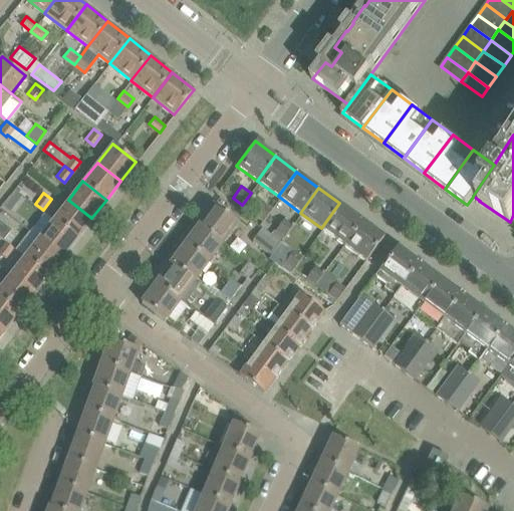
[(8,195),(2,203),(10,209),(16,201),(8,195)]
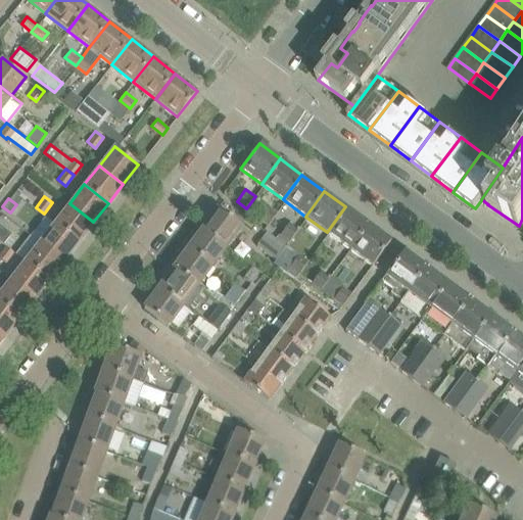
[(69,203),(54,223),(79,241),(93,222),(69,203)]
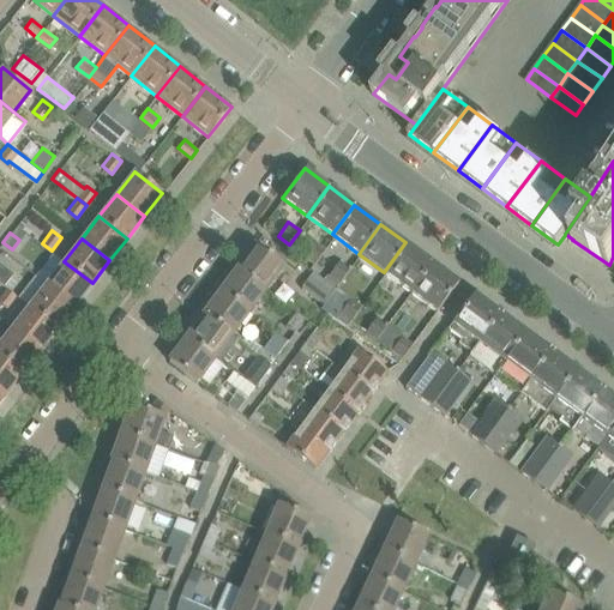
[(304,255),(314,263),(325,248),(314,240),(304,255)]
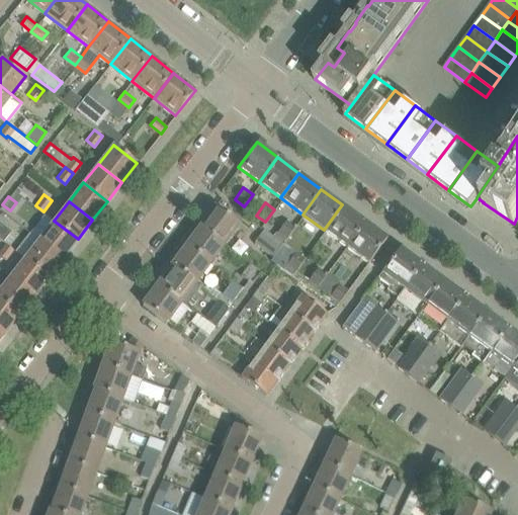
[(363,221),(342,204),(324,230),(345,246),(363,221)]
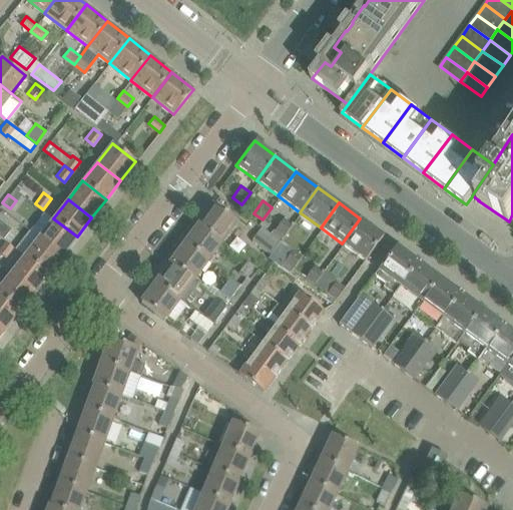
[(213,203),(198,222),(222,239),(236,220),(213,203)]
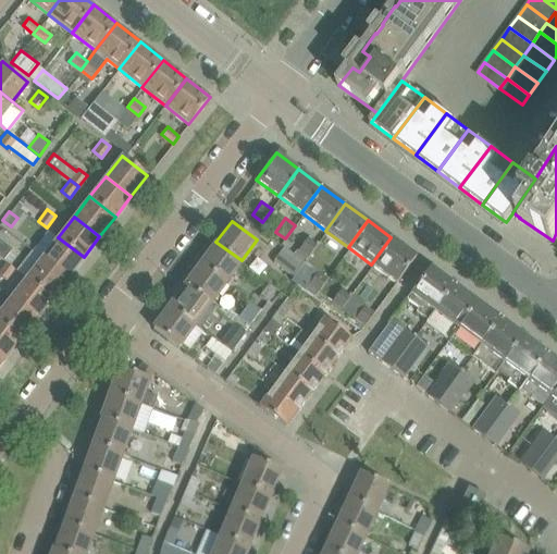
[(317,241),(307,234),(297,248),(307,256),(317,241)]
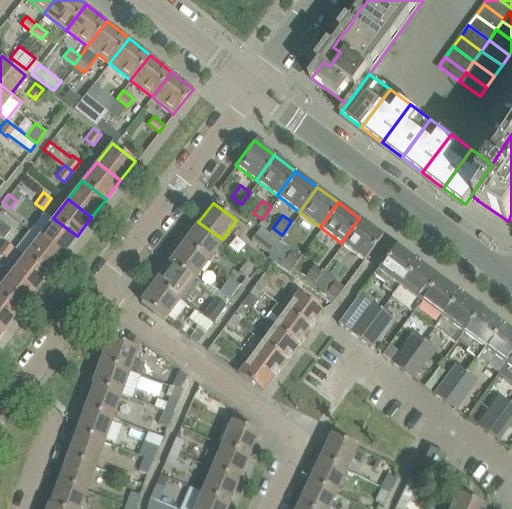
[(0,218),(0,234),(3,237),(11,228),(0,218)]
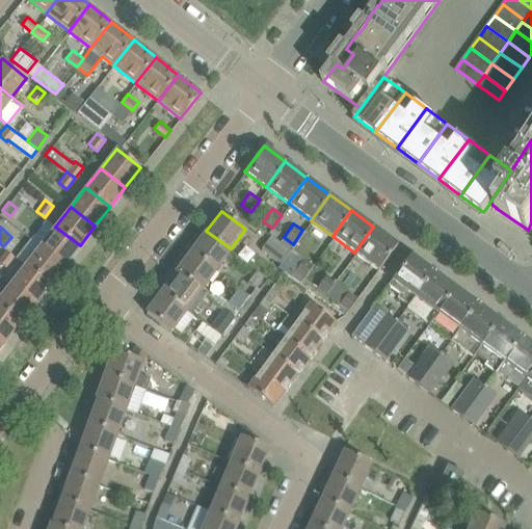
[(41,245),(65,264),(80,245),(55,227),(41,245)]
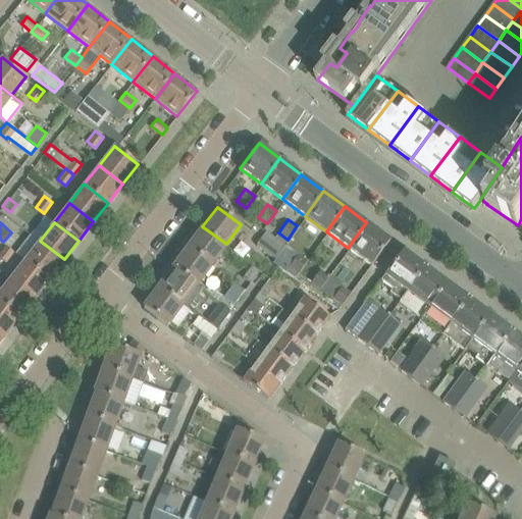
[(389,240),(366,222),(348,248),(371,264),(389,240)]
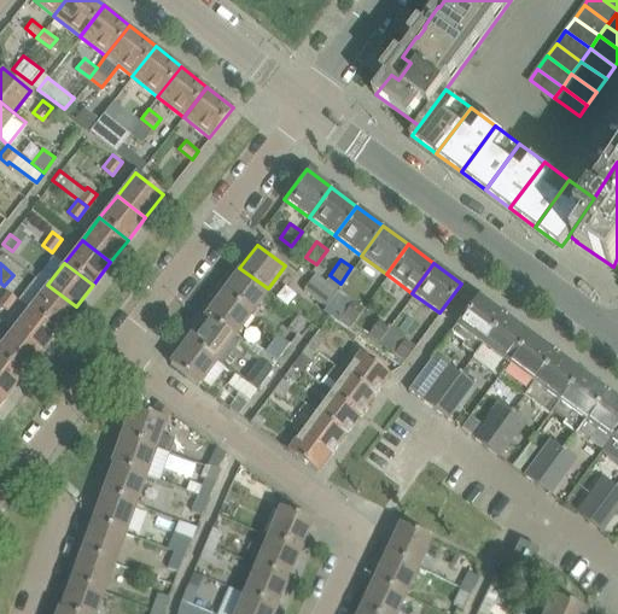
[(239,268),(222,292),(250,313),(268,288),(239,268)]
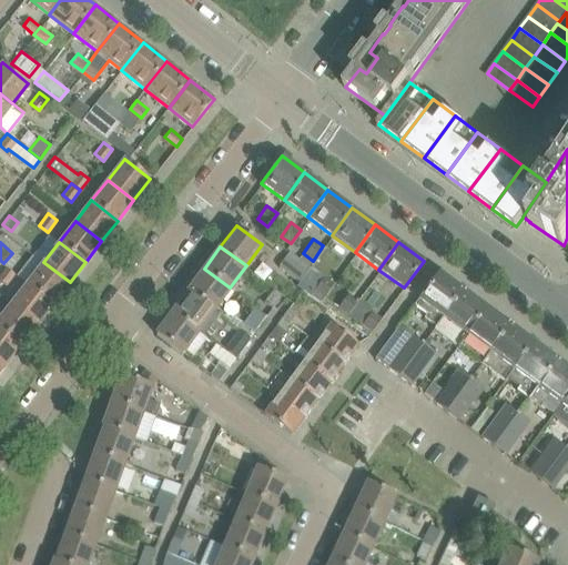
[(290,250),(279,264),(298,280),(304,272),(310,265),(290,250)]
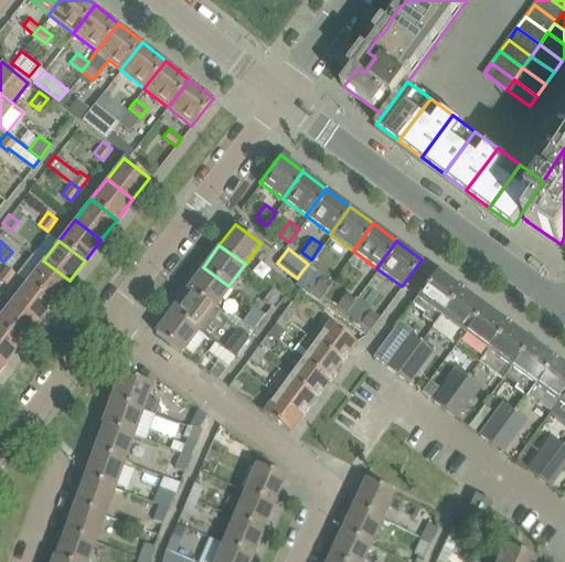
[(43,261),(28,281),(53,301),(70,281),(43,261)]
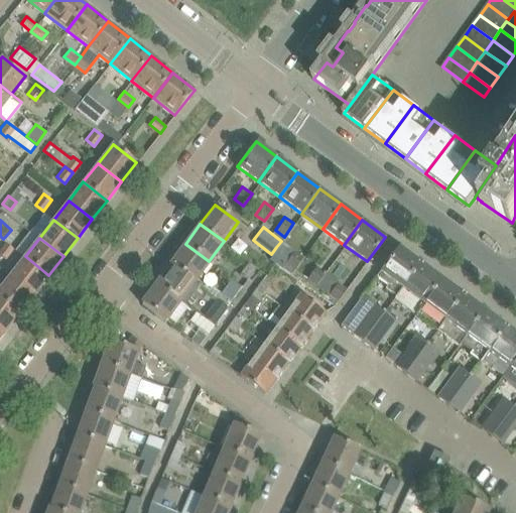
[(14,248),(6,241),(0,248),(0,253),(6,258),(14,248)]
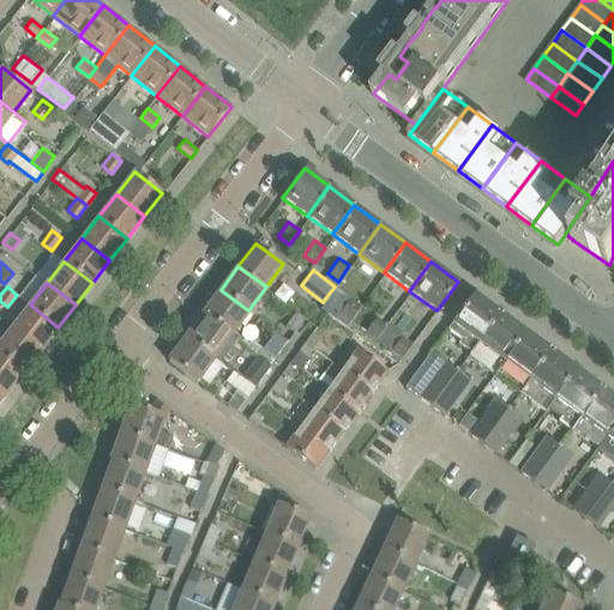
[(221,290),(203,313),(232,333),(248,310),(221,290)]
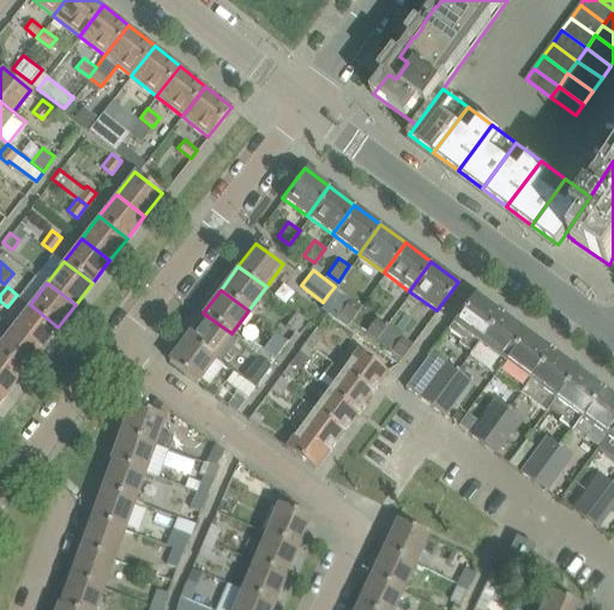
[(458,342),(470,351),(499,312),(474,293),(447,327),(462,337),(458,342)]
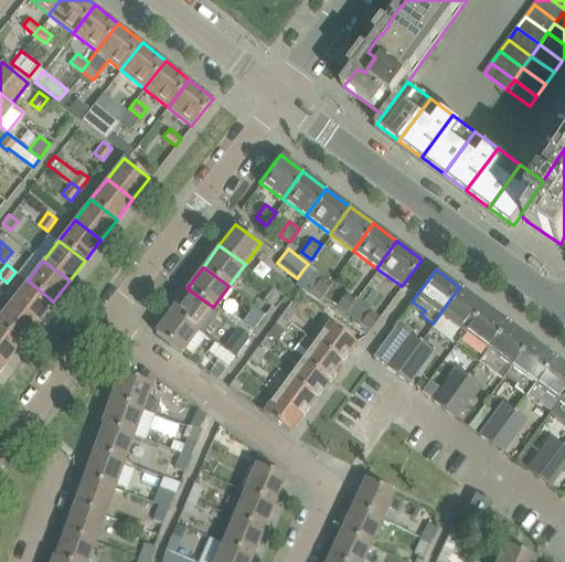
[(318,298),(321,294),(331,281),(322,274),(309,293),(318,298)]
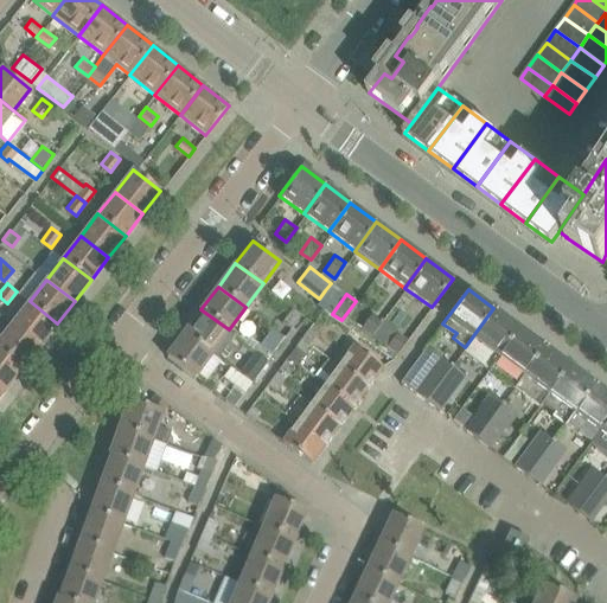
[(30,301),(12,324),(39,345),(57,324),(30,301)]
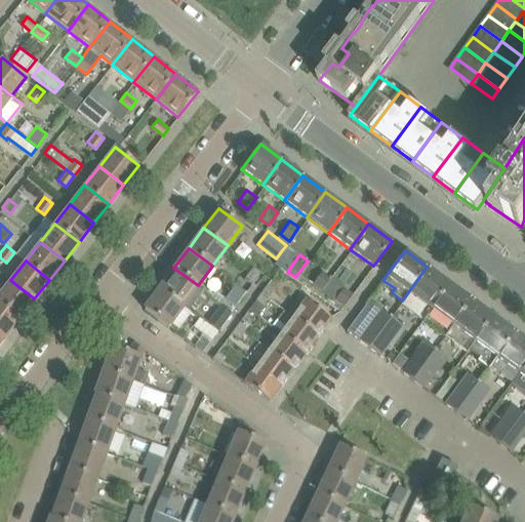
[(253,265),(244,277),(251,283),(252,282),(260,271),(253,265)]
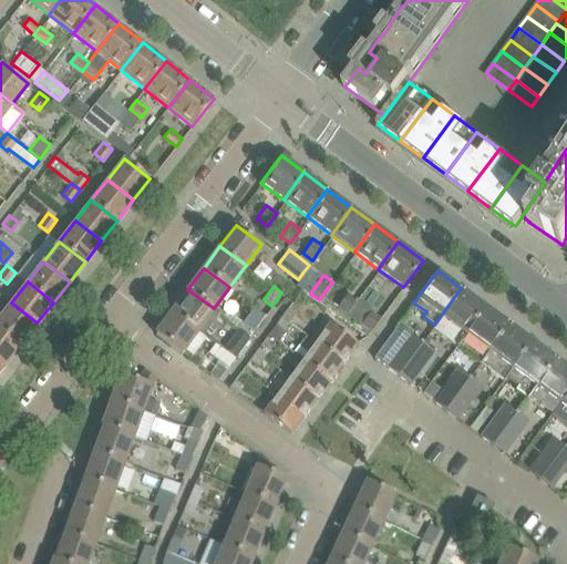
[(441,316),(464,332),(484,305),(461,288),(434,325),(441,316)]
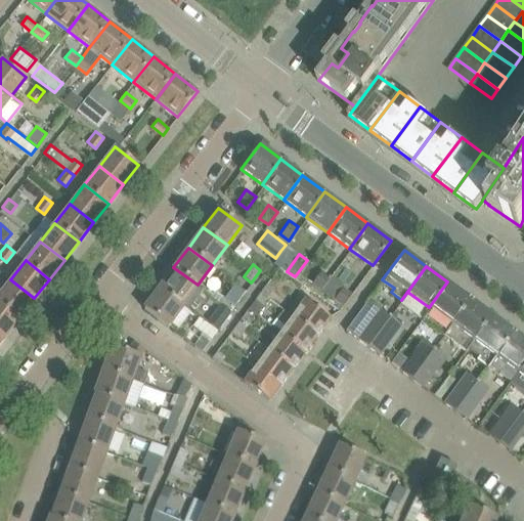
[(173,267),(159,288),(182,305),(198,285),(173,267)]
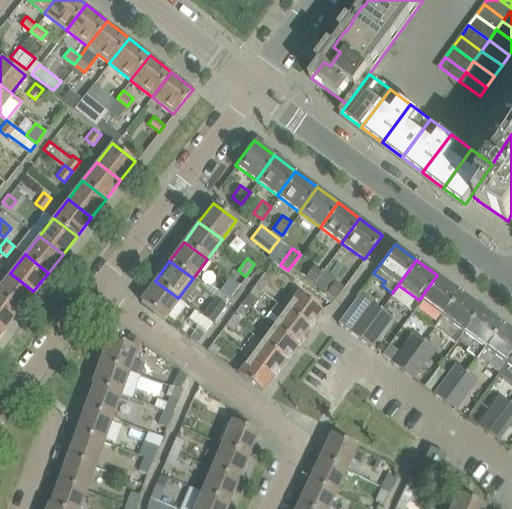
[(313,264),(305,276),(313,282),(322,270),(313,264)]
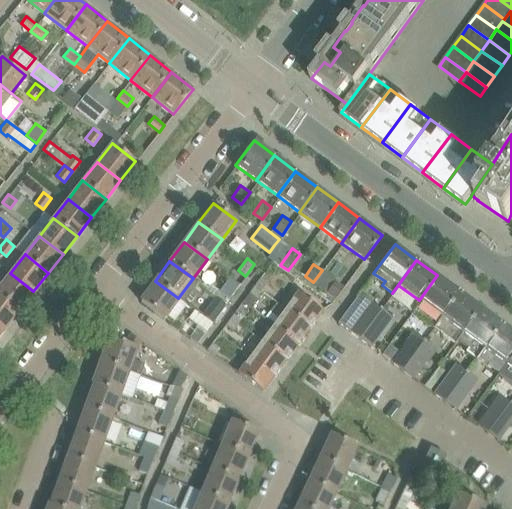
[(10,273),(0,286),(0,294),(19,310),(33,291),(10,273)]
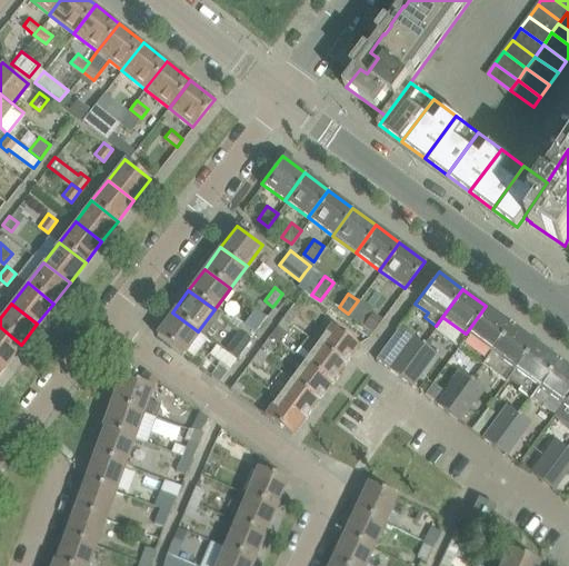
[(509,324),(486,306),(466,334),(468,336),(461,346),(481,361),(509,324)]
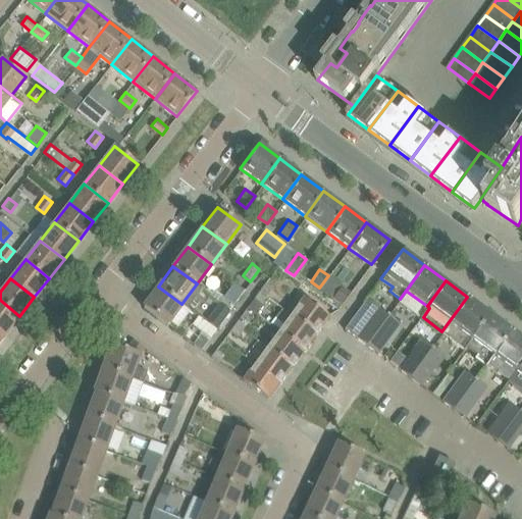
[(235,281),(220,302),(229,309),(245,289),(235,281)]
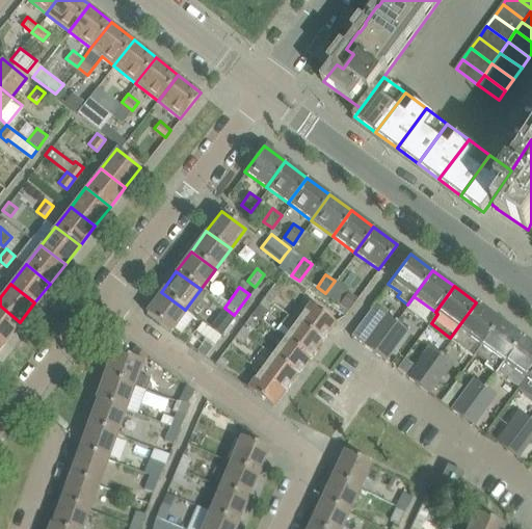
[(278,294),(269,288),(264,295),(273,301),(278,294)]
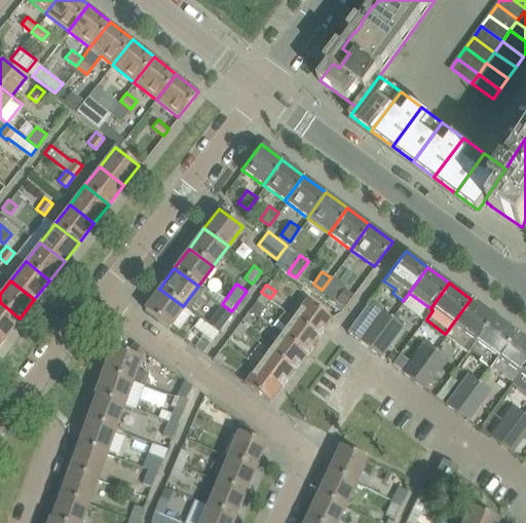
[(335,299),(344,306),(353,294),(344,287),(335,299)]
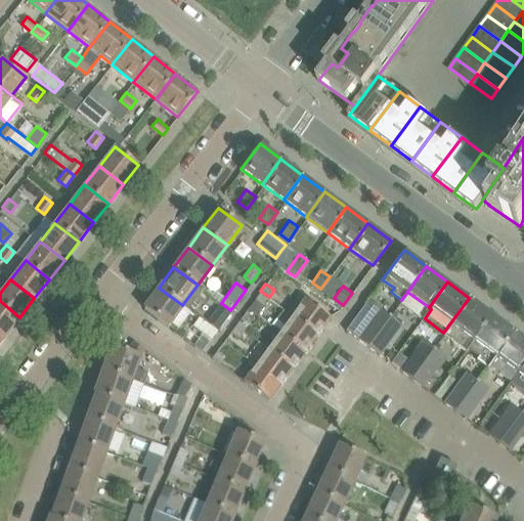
[(159,288),(144,307),(168,324),(173,318),(180,323),(189,310),(182,305),(159,288)]
